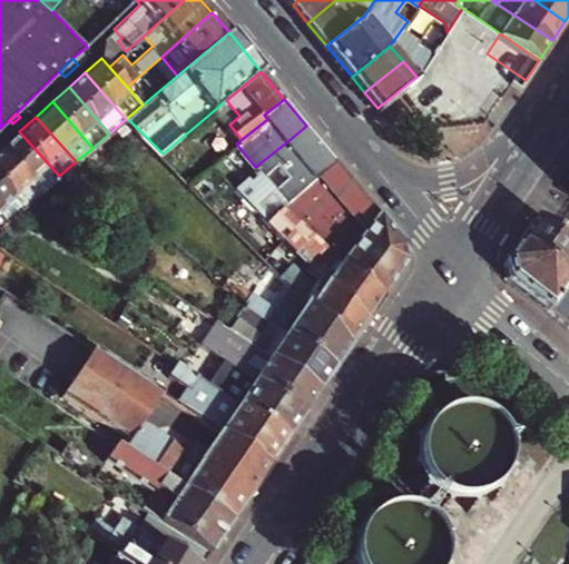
[(301,177),(329,154),(306,126),(286,142),(255,167),(258,171),(276,158),(287,172),(294,168),(295,170),(301,177)]
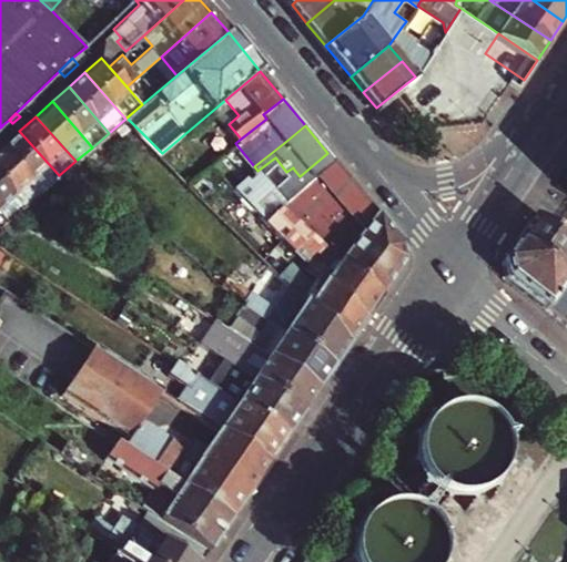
[(42,190),(59,175),(19,131),(2,146),(42,190)]
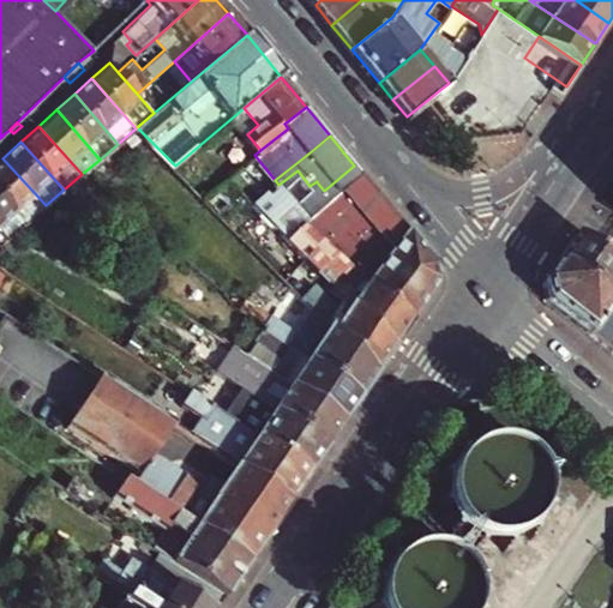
[(36,212),(46,205),(2,158),(0,160),(0,191),(26,222),(36,212)]
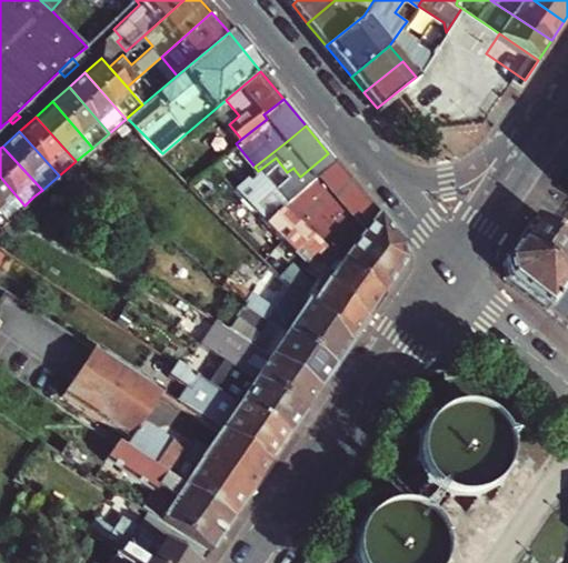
[(308,300),(350,342),(381,295),(318,237),(284,203),(335,161),(328,153),(300,177),(295,170),(294,168),(287,172),(276,158),(258,171),(255,167),(233,183),(321,273),(314,284),(301,272),(298,275),(290,267),(282,274),(308,300)]
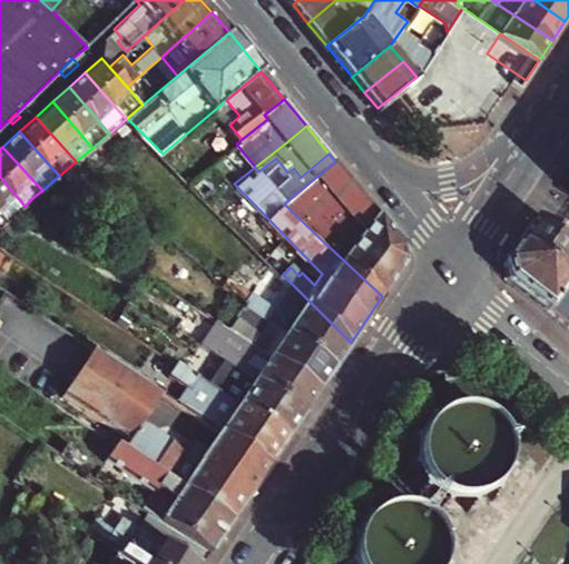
[(341,227),(350,214),(368,200),(335,161),(284,204),(319,237),(329,226),(332,225),(335,225),(339,226),(341,227)]
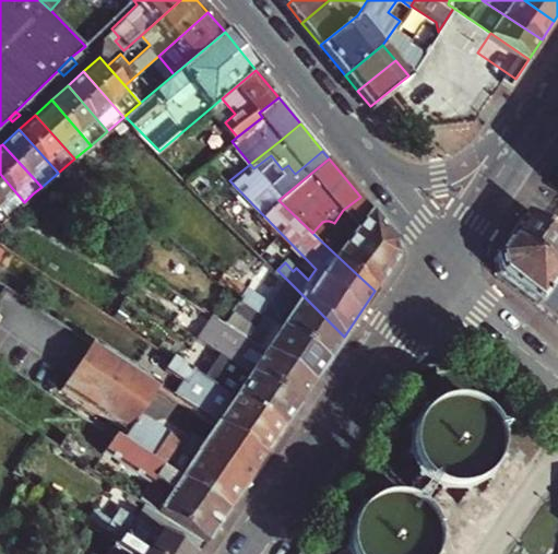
[(0,207),(8,215),(24,202),(0,174),(0,207)]
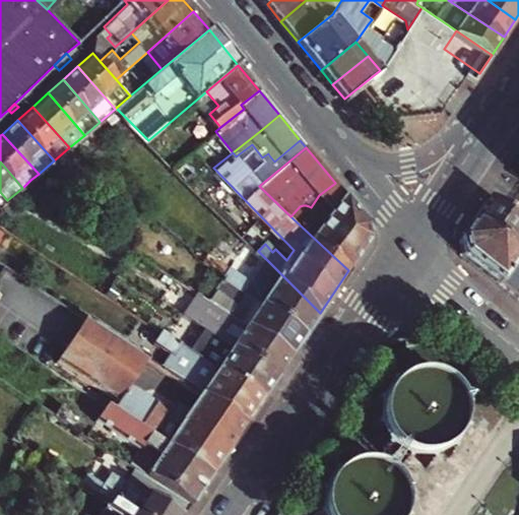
[(348,270),(371,238),(368,222),(335,183),(319,195),(311,207),(309,206),(306,205),(303,205),(300,206),(290,216),(348,270)]
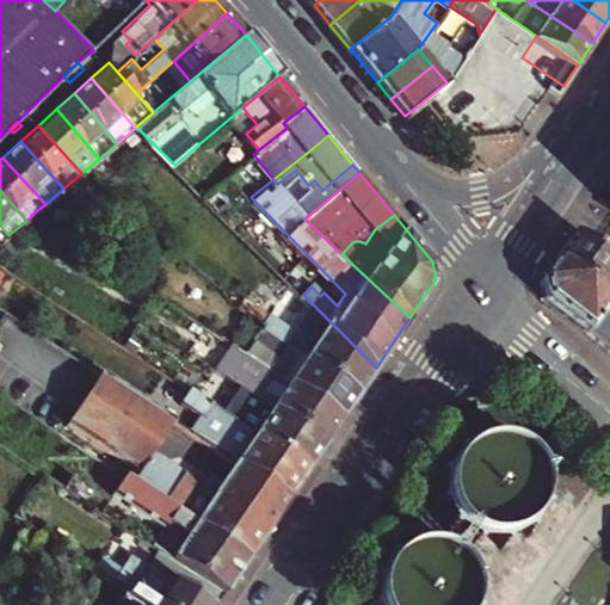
[(609,257),(573,232),(556,255),(609,294),(609,257)]
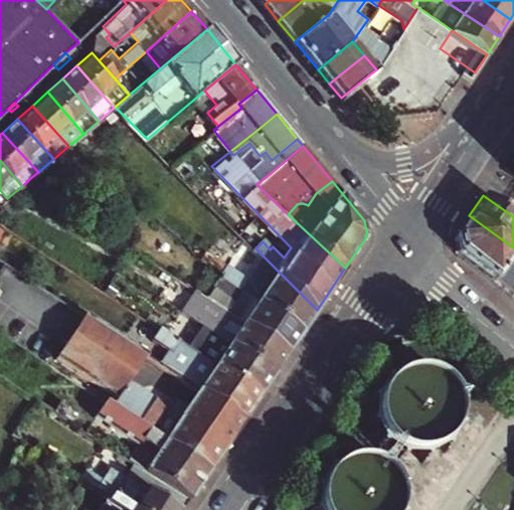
[(513,247),(469,215),(456,233),(459,249),(513,292),(513,247)]
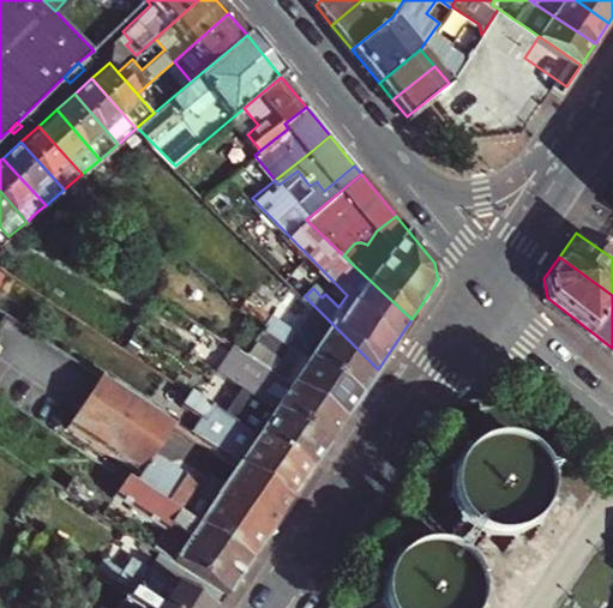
[(360,395),(378,369),(332,324),(318,344),(275,313),(266,325),(265,327),(360,395)]
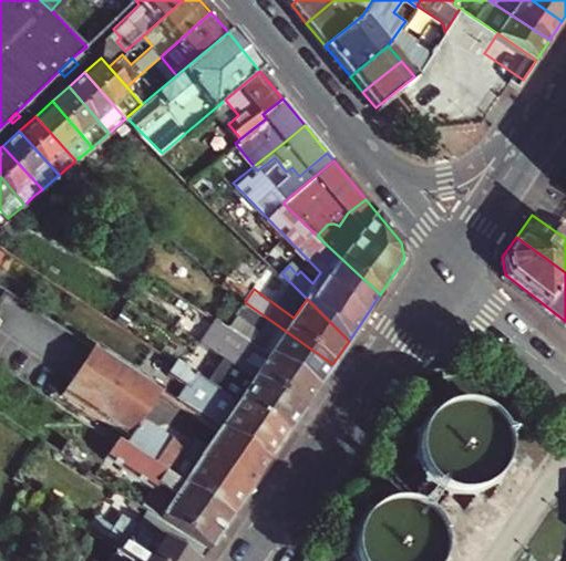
[(318,387),(332,364),(245,302),(235,315),(258,330),(250,341),(270,354),(318,387)]
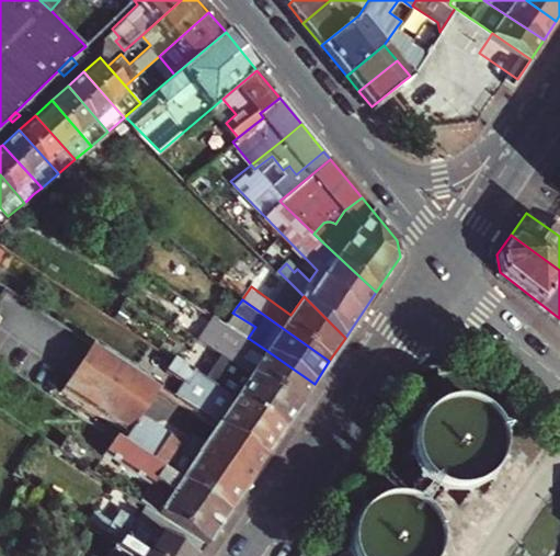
[(248,338),(255,327),(232,313),(226,322),(248,338)]
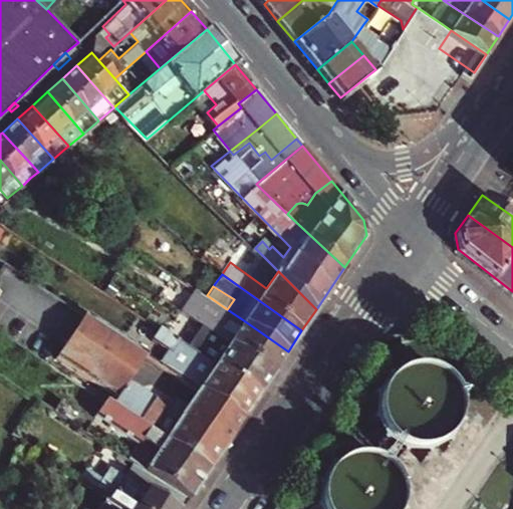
[(274,372),(288,351),(245,321),(237,333),(231,325),(190,297),(182,309),(192,316),(274,372)]
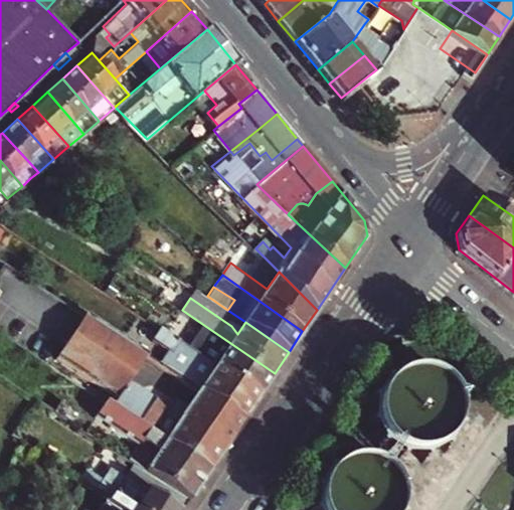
[(119,395),(127,383),(147,354),(84,313),(57,355),(119,395)]
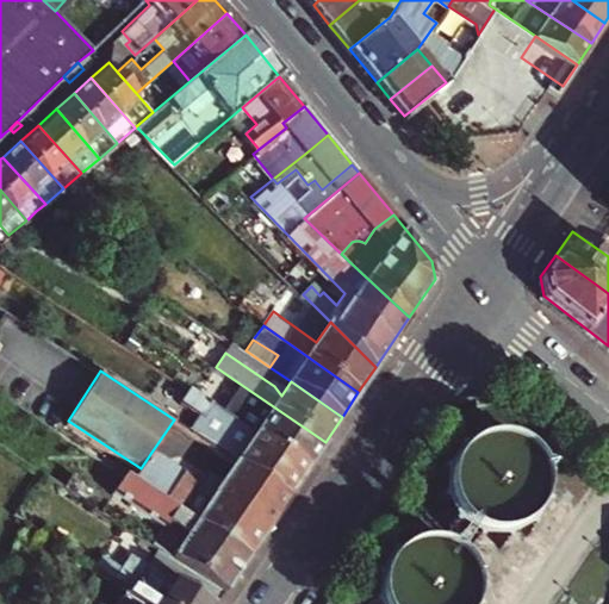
[(309,466),(325,442),(228,375),(219,388),(265,419),(258,433),(309,466)]
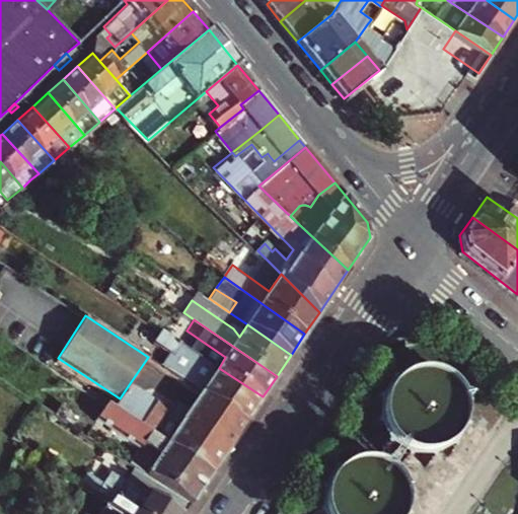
[(245,422),(263,396),(219,368),(162,331),(154,343),(170,354),(162,366),(203,392),(245,422)]
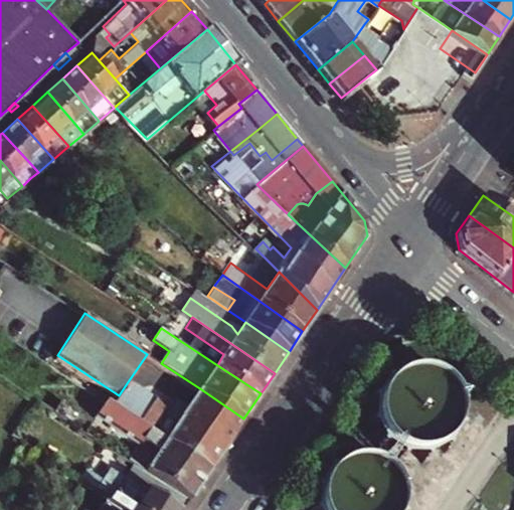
[(416,337),(419,337),(418,330),(402,332),(403,339),(405,338),(406,345),(417,344),(416,337)]
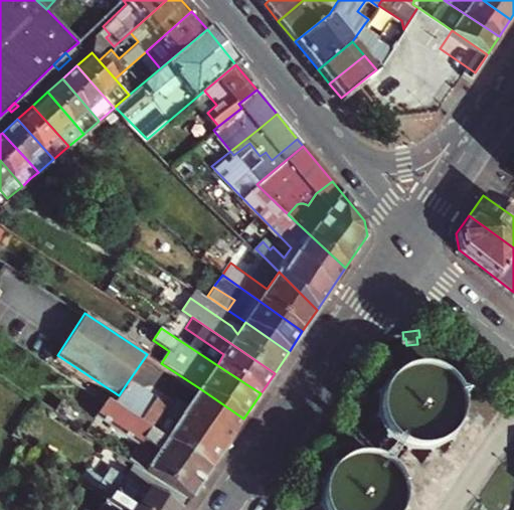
[(482,379),(399,365),(387,439),(469,453),(482,379)]
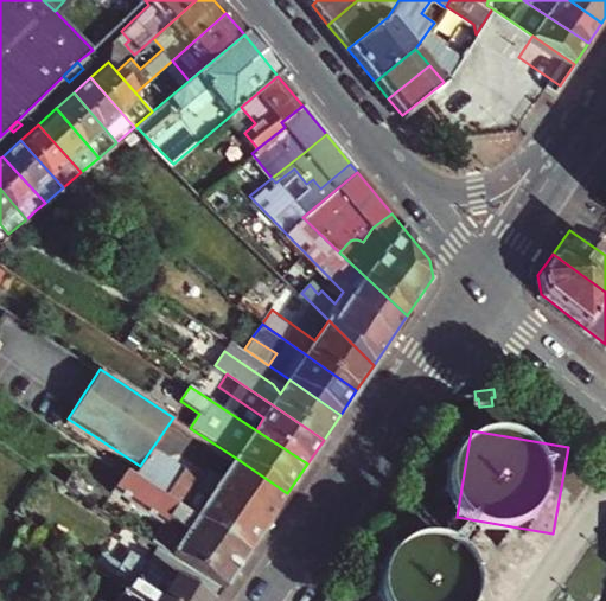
[(147,486),(248,551),(287,493),(237,459),(224,478),(206,466),(196,481),(150,452),(140,466),(133,477),(147,486)]
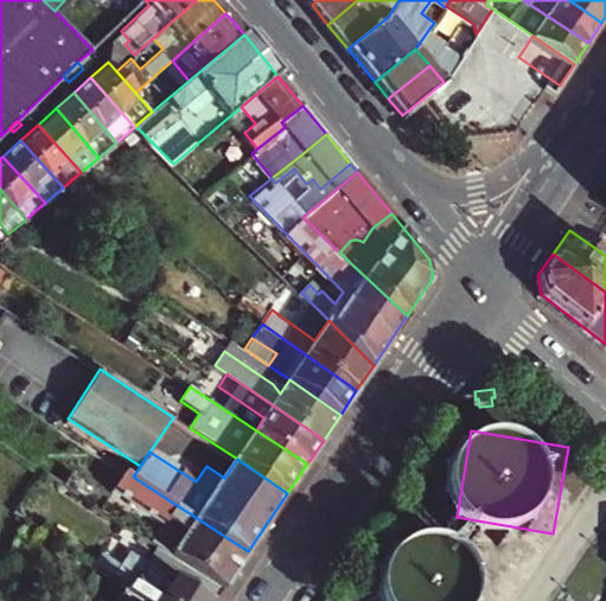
[(67,484),(85,496),(95,483),(75,470),(67,484)]
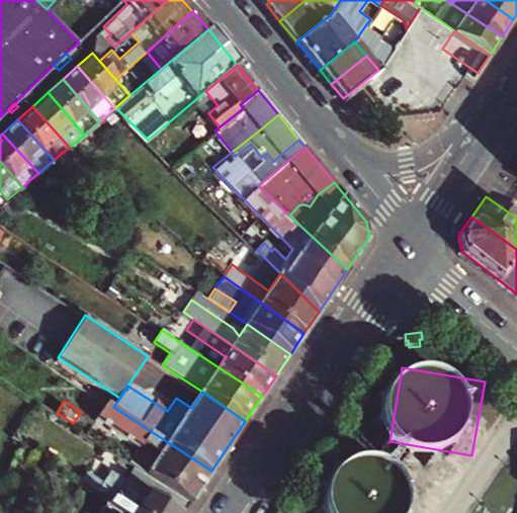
[(190,501),(211,471),(125,415),(113,407),(106,402),(96,416),(140,445),(130,460),(139,466),(190,501)]
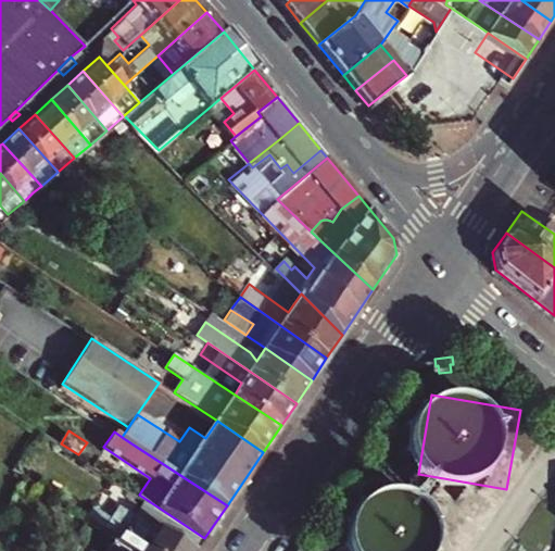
[(362,550),(444,550),(444,500),(362,501),(362,550)]
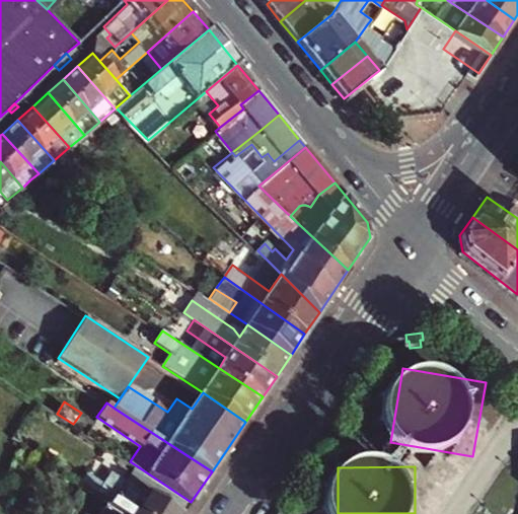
[(176,513),(183,513),(191,502),(139,467),(129,483),(176,513)]
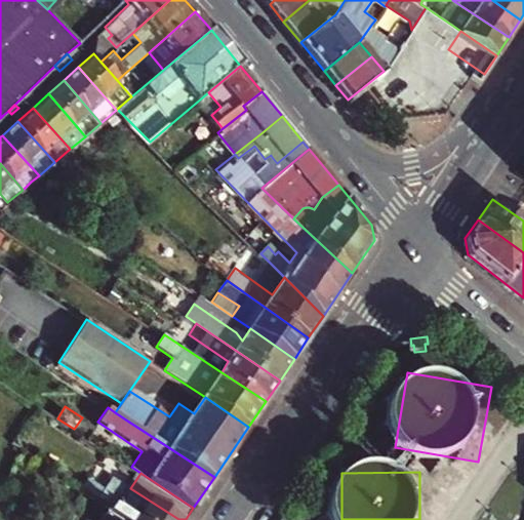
[(132,519),(178,519),(130,488),(125,495),(110,485),(105,492),(90,483),(86,489),(106,503),(132,519)]
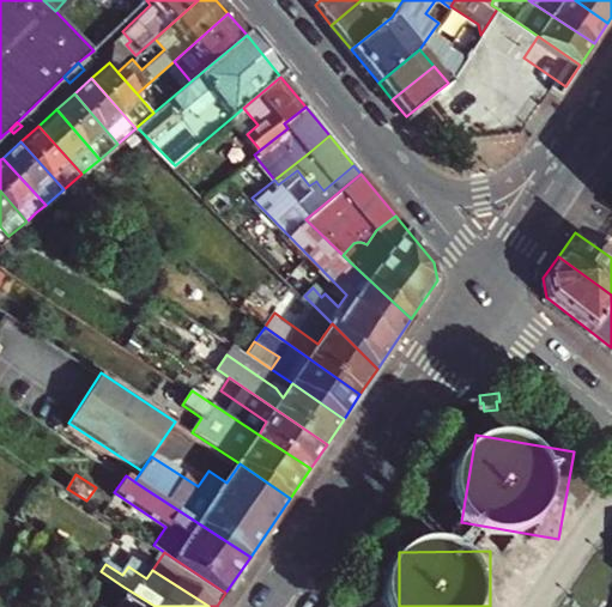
[(155,606),(123,587),(110,606),(155,606)]
